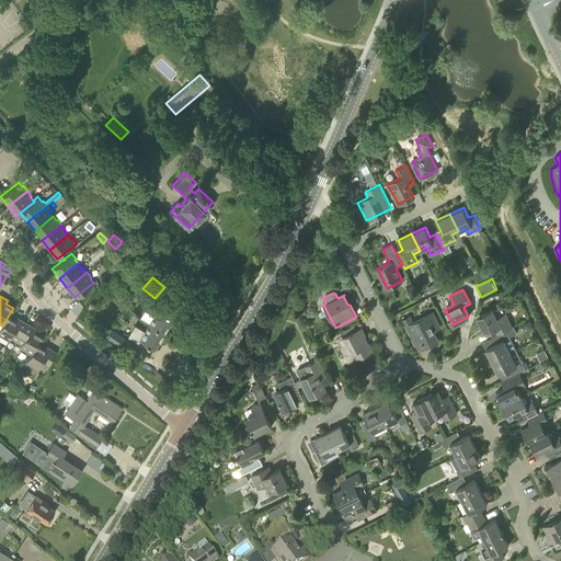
[(173,318),(158,308),(151,305),(147,312),(153,317),(149,324),(163,333),(173,318)]
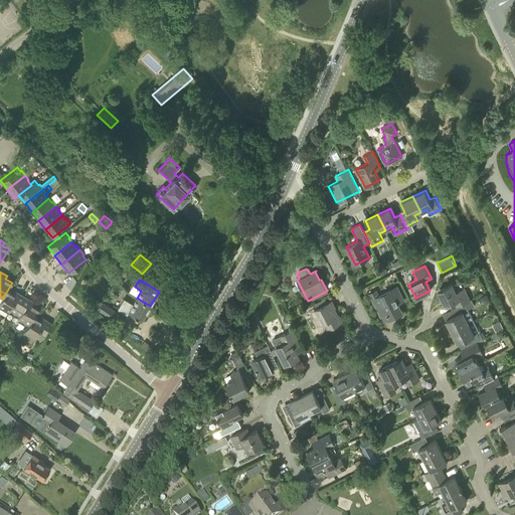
[(464,288),(456,292),(452,284),(438,291),(445,305),(454,301),(457,307),(470,300),(464,288)]
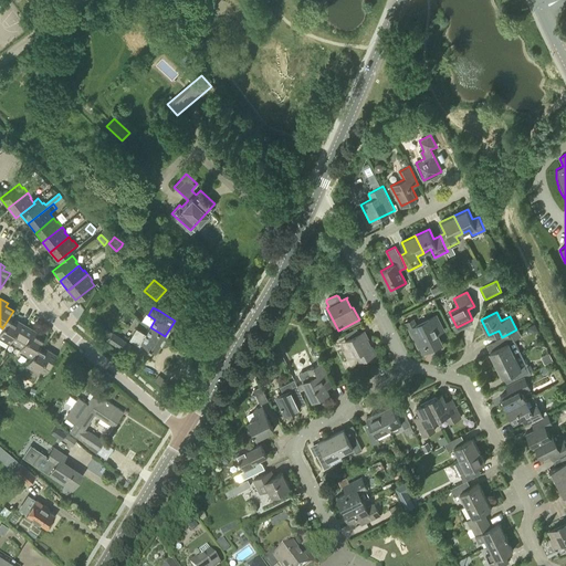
[(436,315),(416,325),(412,320),(406,323),(421,353),(441,343),(437,334),(443,331),(436,315)]
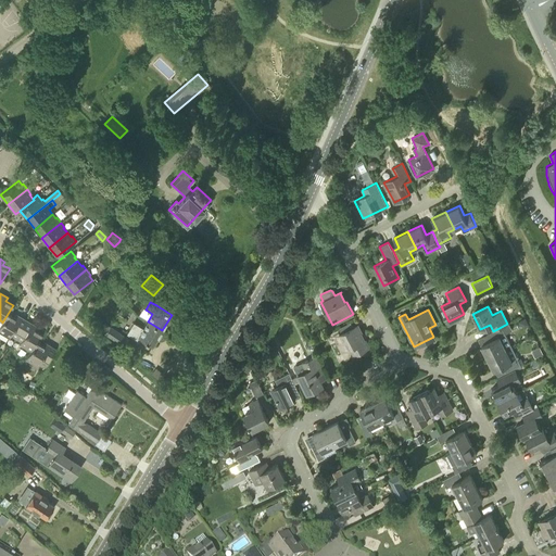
[(2,323),(2,321),(0,325),(0,331),(9,338),(11,335),(16,338),(26,320),(15,315),(14,317),(8,314),(2,323)]
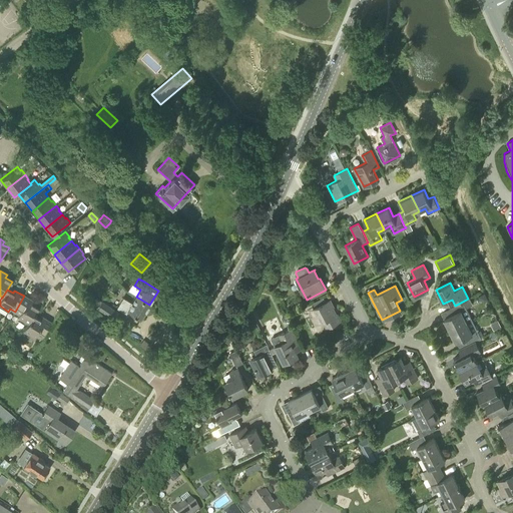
[(24,296),(15,312),(19,315),(18,317),(28,323),(34,316),(38,308),(32,304),(33,302),(24,296)]
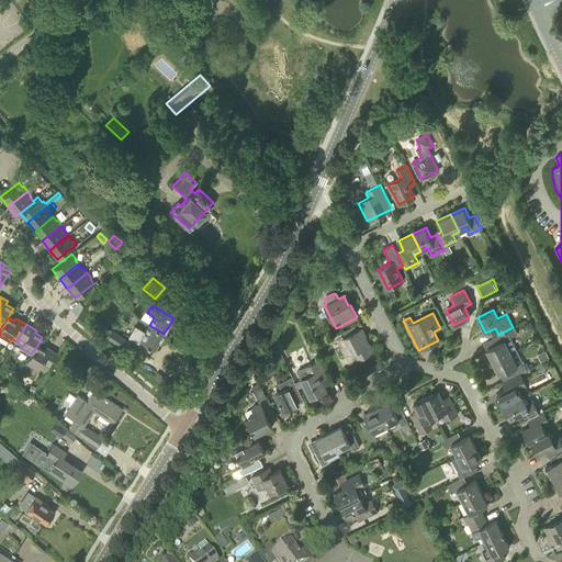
[(149,325),(144,333),(135,326),(128,337),(137,343),(139,340),(154,349),(164,334),(149,325)]
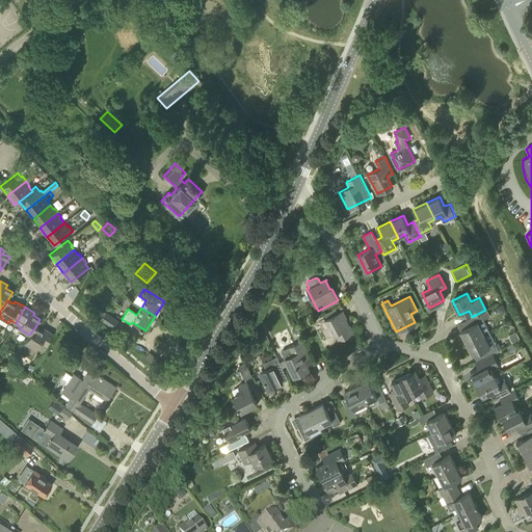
[(466,320),(469,326),(460,330),(467,345),(489,331),(488,331),(489,330),(483,320),(490,316),(486,309),(485,310),(472,317),(466,320)]
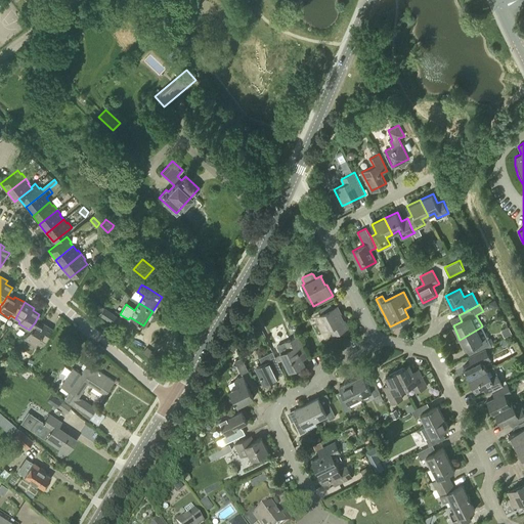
[(332,335),(347,326),(343,319),(342,320),(339,314),(340,313),(337,306),(315,316),(318,323),(316,323),(320,333),(329,329),(332,335)]
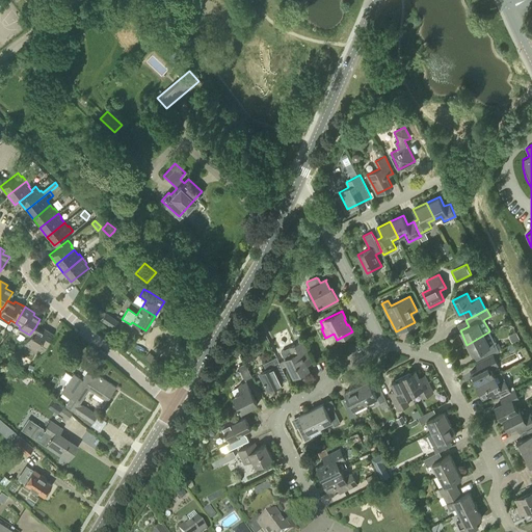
[(116,331),(122,323),(105,312),(100,319),(116,331)]
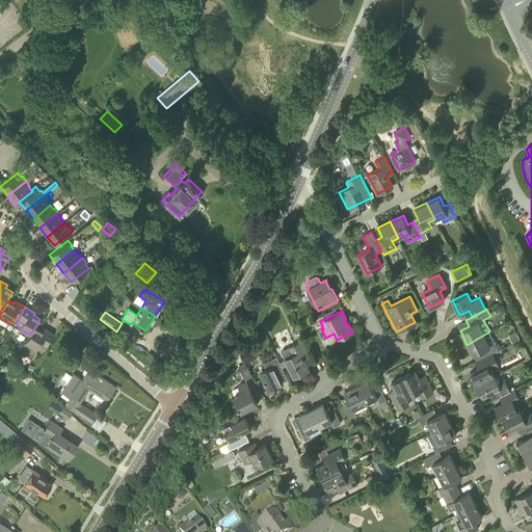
[(35,327),(29,335),(25,344),(35,350),(37,347),(43,351),(53,334),(43,328),(42,330),(35,327)]
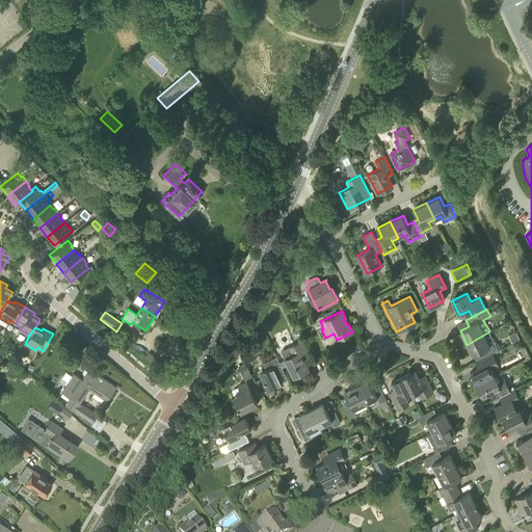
[(498,350),(489,331),(467,345),(472,354),(480,350),(484,356),(493,352),(498,350)]
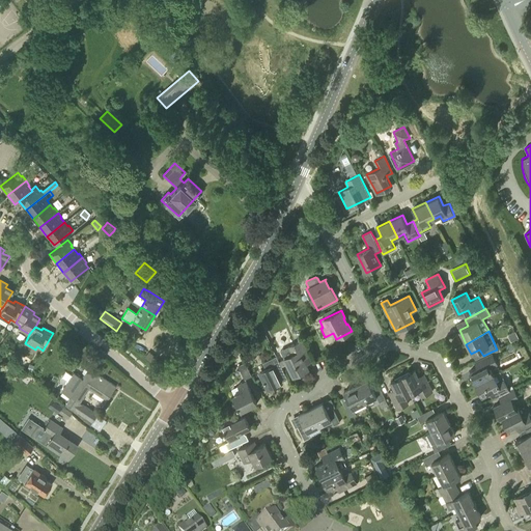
[(287,347),(292,356),(284,360),(292,376),(308,368),(302,358),(308,355),(301,340),(287,347)]
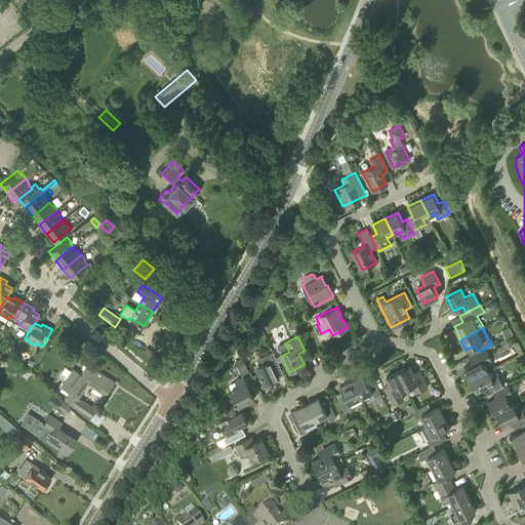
[(469,357),(472,363),(465,367),(471,379),(488,370),(484,362),(491,359),(486,348),(478,352),(469,357)]
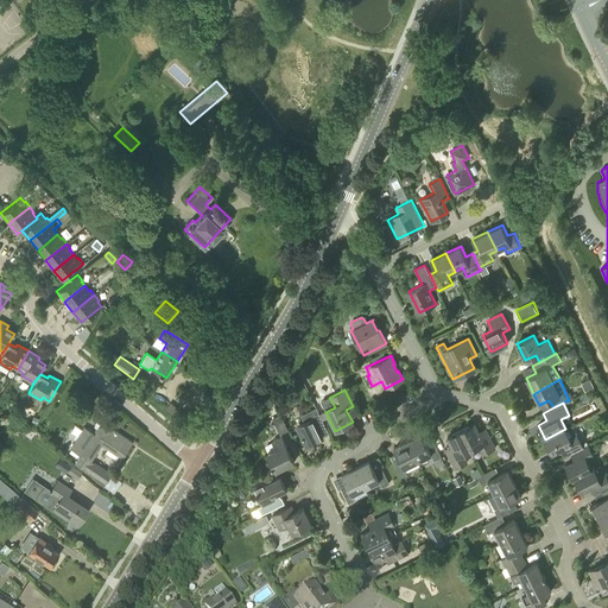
[(301,416),(305,424),(297,428),(305,445),(322,437),(316,424),(322,420),(316,409),(301,416)]
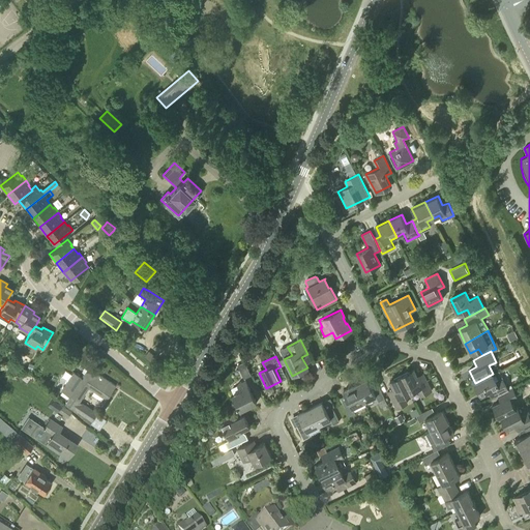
[(74,360),(69,364),(77,373),(81,369),(74,360)]
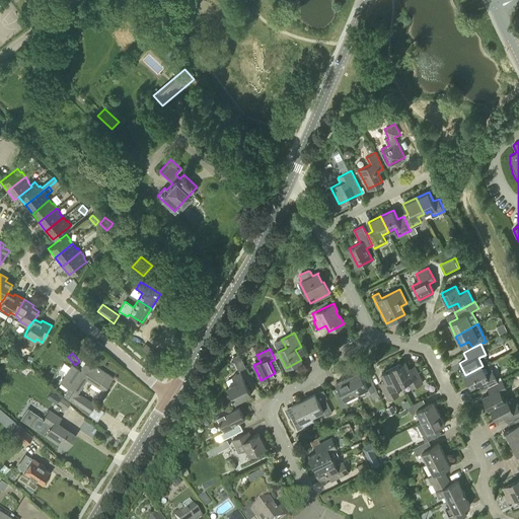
[(232,358),(239,371),(245,368),(239,354),(232,358)]
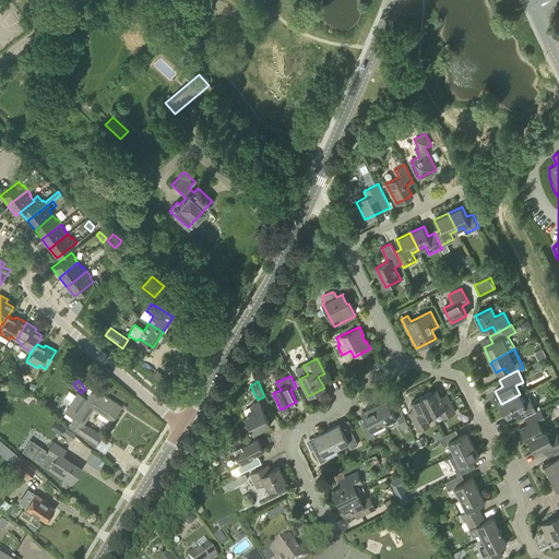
[(93,388),(86,397),(78,392),(64,412),(79,421),(74,427),(98,442),(103,437),(88,427),(88,428),(83,424),(93,409),(113,421),(122,407),(117,404),(106,396),(93,388)]
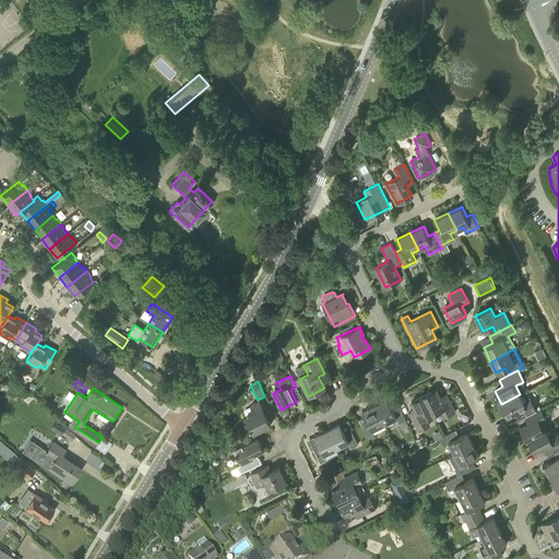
[(437,390),(424,396),(432,414),(440,409),(443,417),(455,412),(449,397),(442,401),(437,390)]
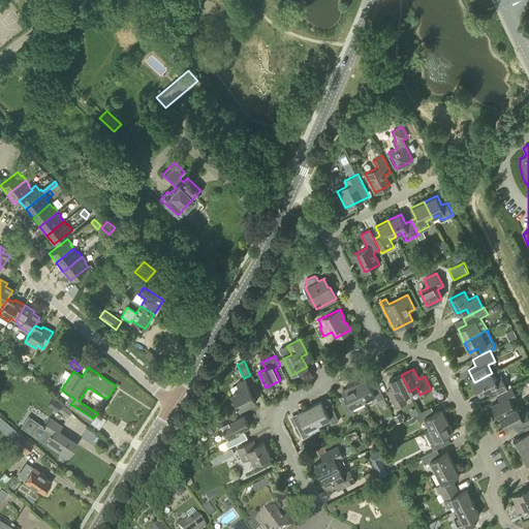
[(498,370),(492,373),(474,382),(480,395),(491,389),(494,395),(497,394),(506,389),(501,378),(502,377),(498,370)]
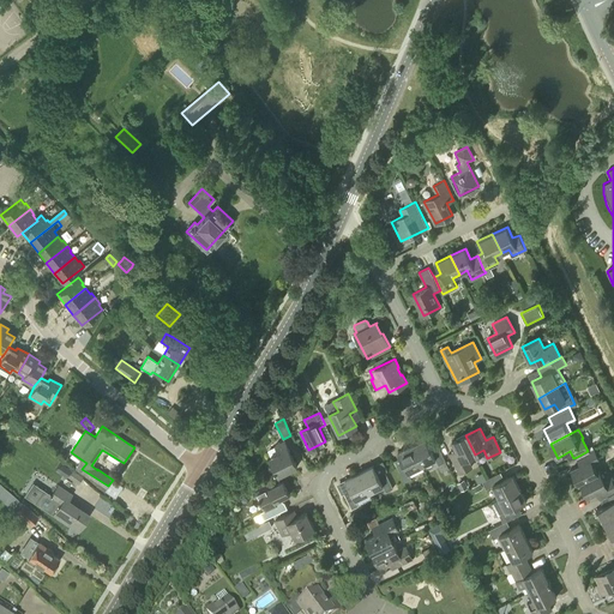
[(451,441),(457,455),(451,458),(458,473),(471,467),(467,458),(475,455),(465,435),(451,441)]
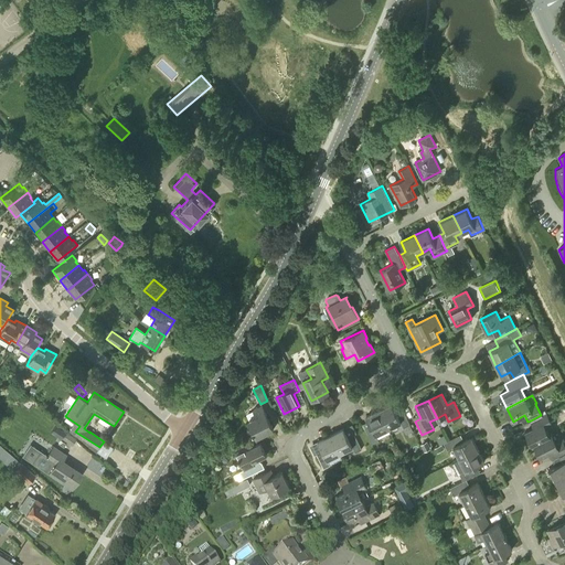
[(391,404),(377,411),(387,429),(400,423),(403,428),(409,425),(402,409),(396,413),(391,404)]
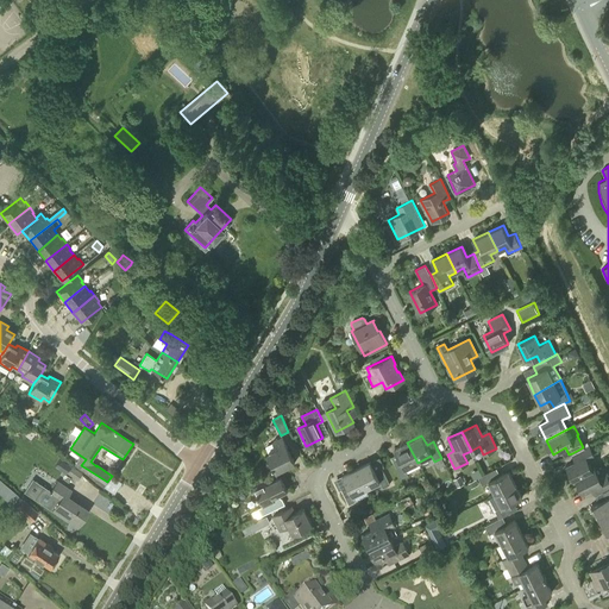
[(272,441),(276,449),(268,453),(276,471),(295,463),(282,437),(272,441)]
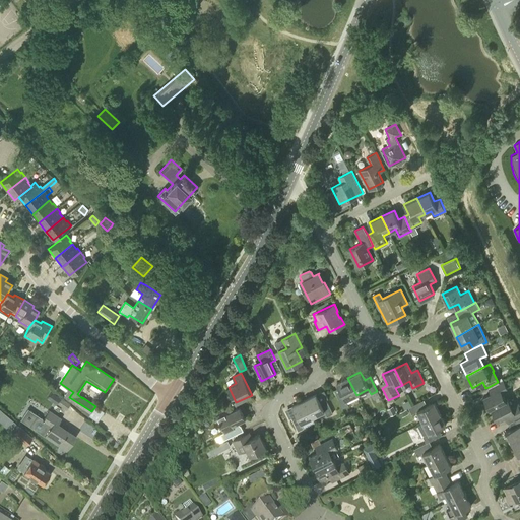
[(336,384),(340,392),(335,395),(341,408),(347,405),(345,400),(356,395),(347,378),(336,384)]
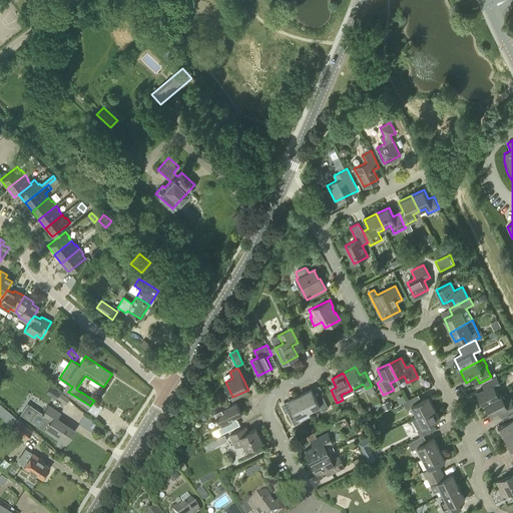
[(482,382),(485,388),(478,392),(484,404),(486,403),(485,403),(499,396),(499,395),(495,389),(501,386),(496,375),(491,377),(482,382)]
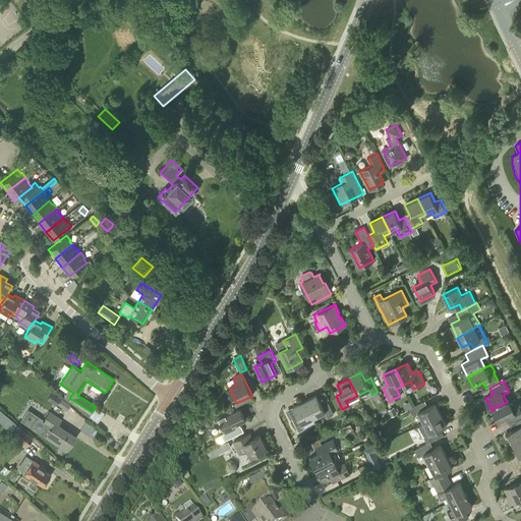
[(304,401),(312,418),(325,413),(327,417),(333,415),(327,401),(321,404),(316,395),(304,401)]
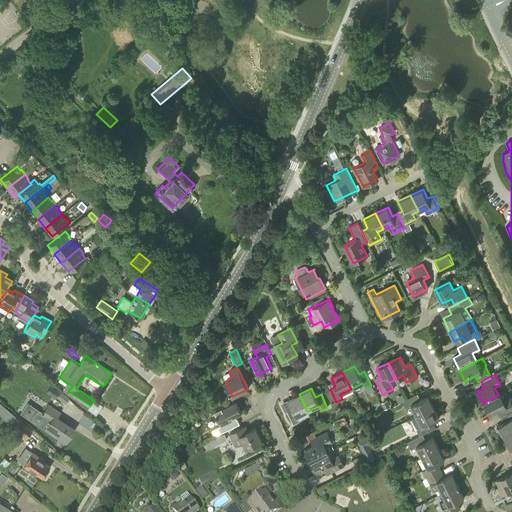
[(65,403),(69,397),(61,392),(57,398),(65,403)]
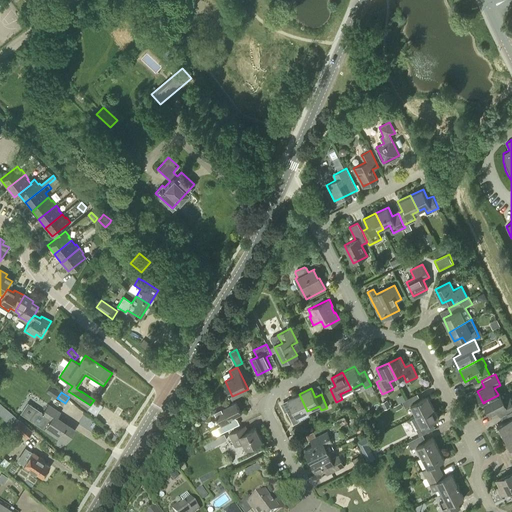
[(287,400),(292,408),(286,411),(293,425),(298,422),(296,417),(307,411),(299,394),(287,400)]
